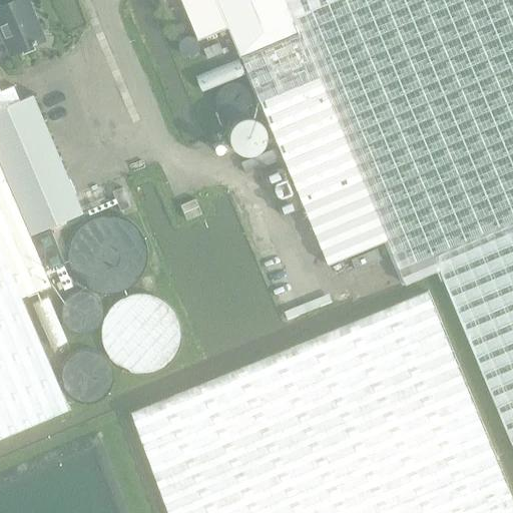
[(34,17),(32,18),(24,0),(19,0),(0,8),(0,29),(11,56),(44,42),(34,17)]
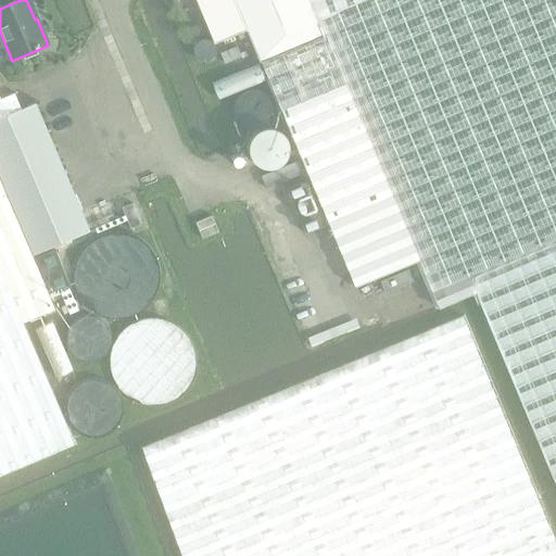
[(555,0),(196,0),(215,45),(248,32),(261,63),(262,62),(353,282),(355,288),(417,263),(436,304),(438,311),(475,294),(555,491),(555,0)]
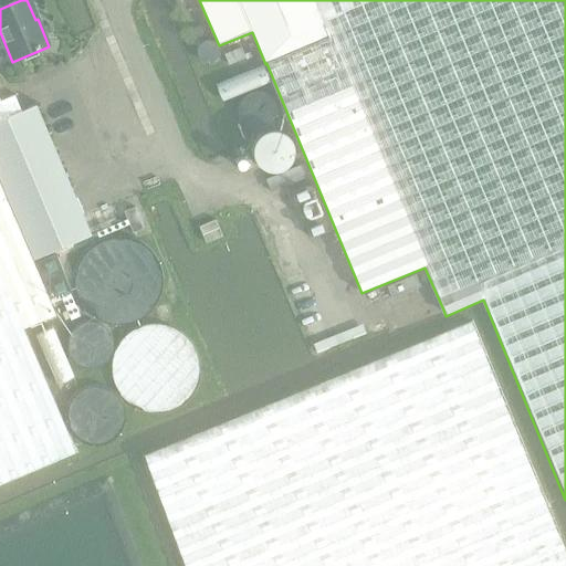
[(229,66),(245,59),(242,49),(226,55),(229,66)]
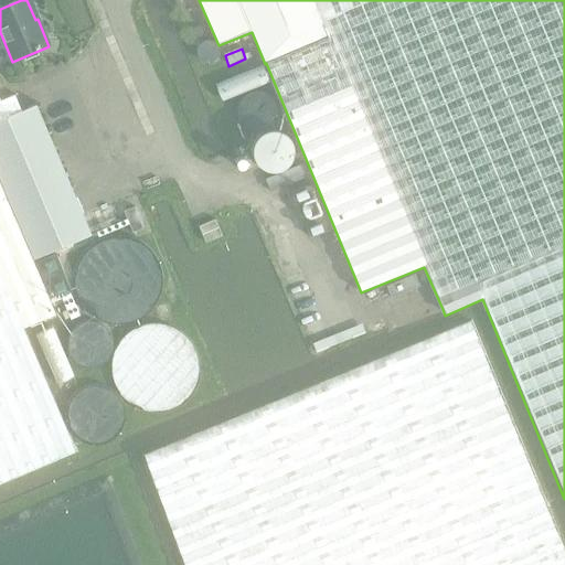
[(0,97),(0,483),(76,451),(24,329),(56,316),(33,260),(92,236),(36,106),(22,113),(14,95),(1,100),(0,97)]
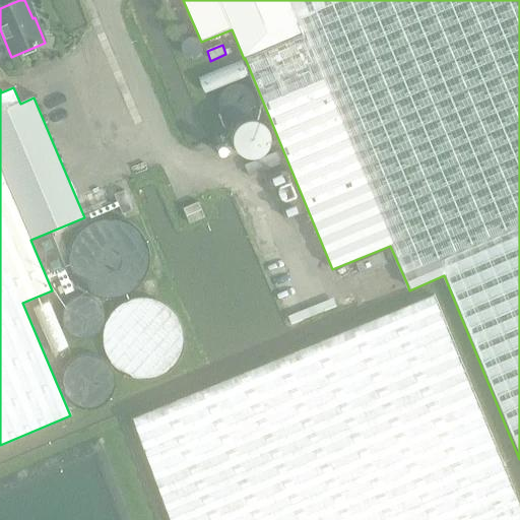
[(280,151),(245,166),(250,177),(284,161),(280,151)]
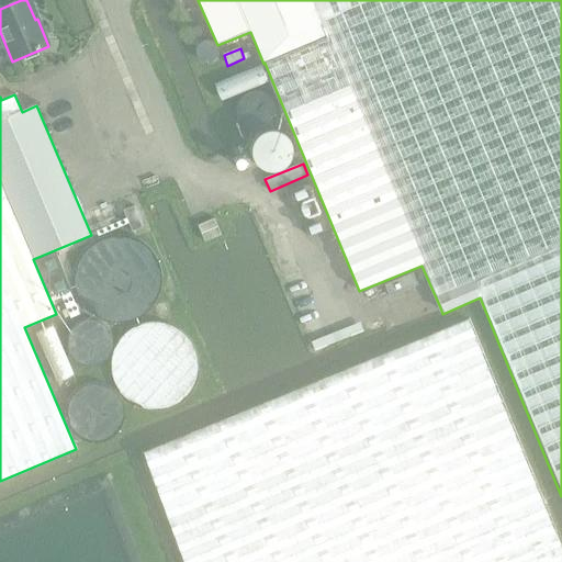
[(312,183),(292,191),(311,237),(330,228),(312,183)]
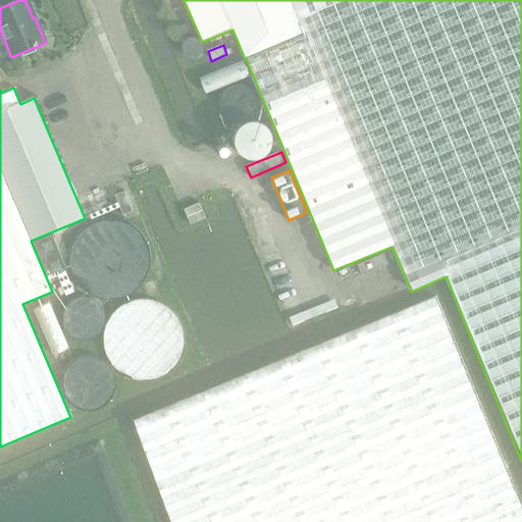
[(124,192),(115,196),(123,215),(133,211),(124,192)]
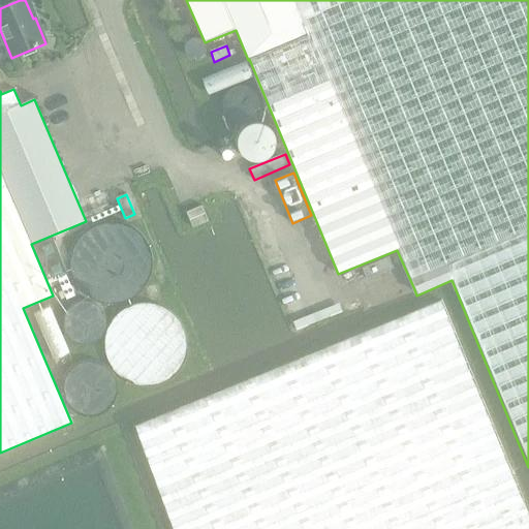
[(193,228),(209,222),(201,207),(186,213),(193,228)]
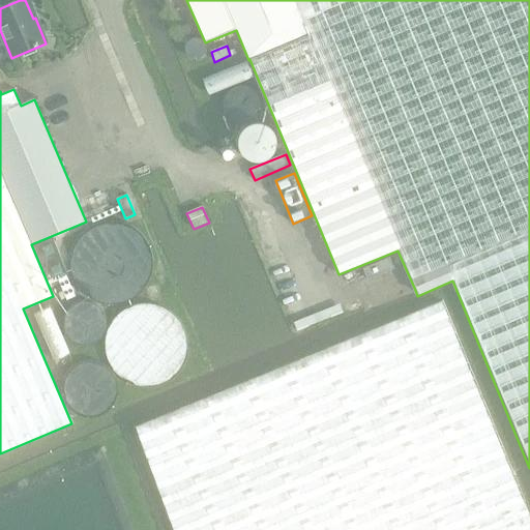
[(38,249),(51,278),(67,271),(55,243),(38,249)]
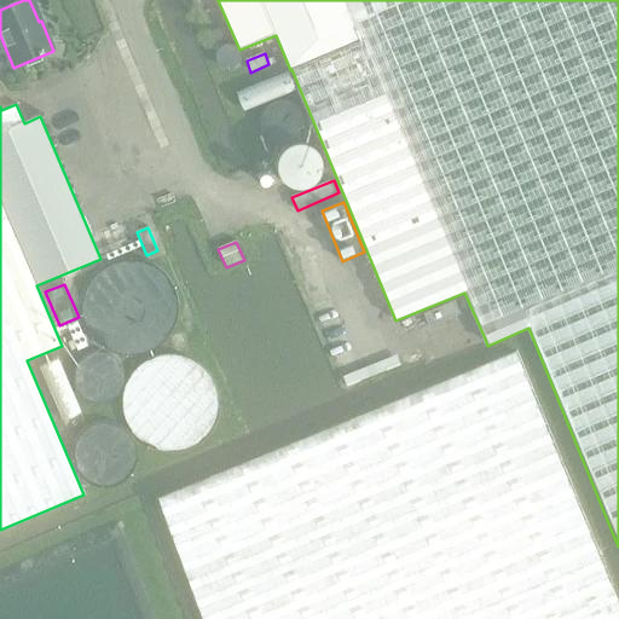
[(424,316),(429,328),(461,316),(456,302),(424,316)]
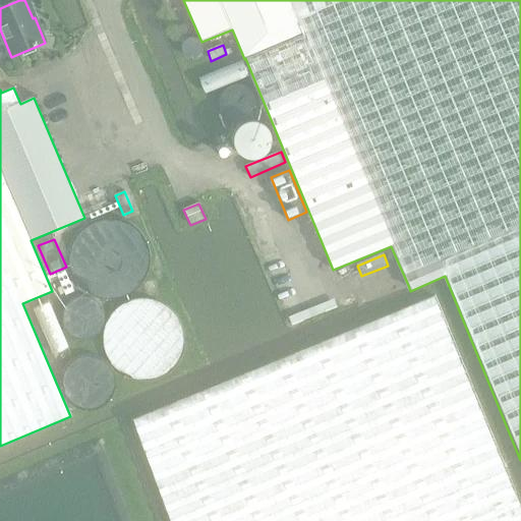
[(520,520),(520,507),(433,298),(135,418),(172,520),(520,520)]
